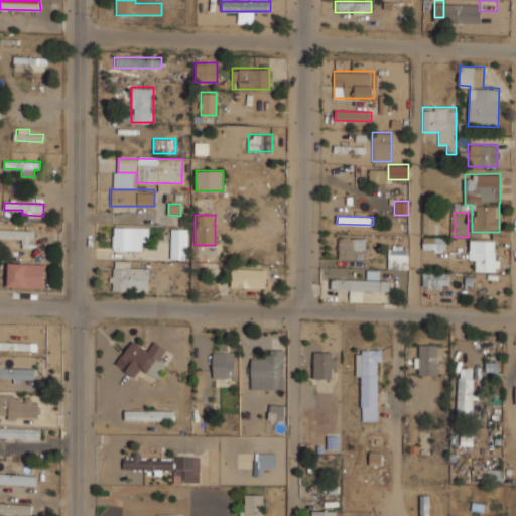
[(112,249),(147,249),(147,226),(112,226),(112,249)]
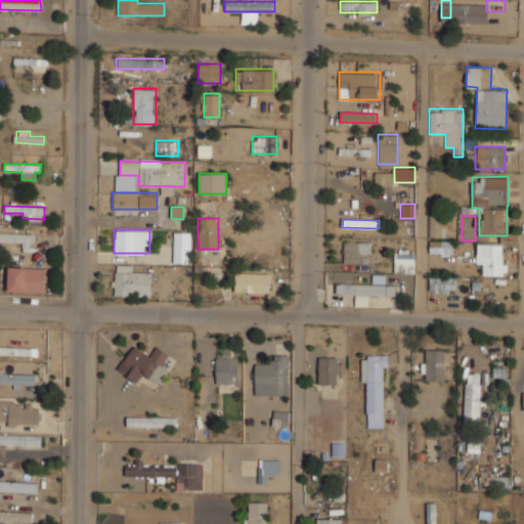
[(190,230),(172,230),(172,263),(190,263),(190,230)]
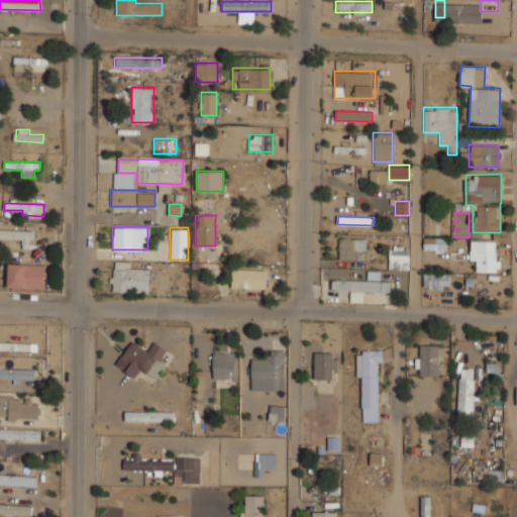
[(30,248),(31,239),(34,239),(35,230),(0,229),(0,238),(22,239),(22,248),(30,248)]
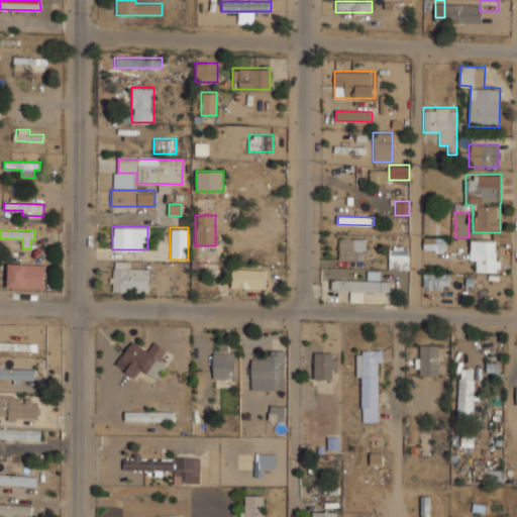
[(365,237),(338,237),(338,259),(365,259),(365,237)]
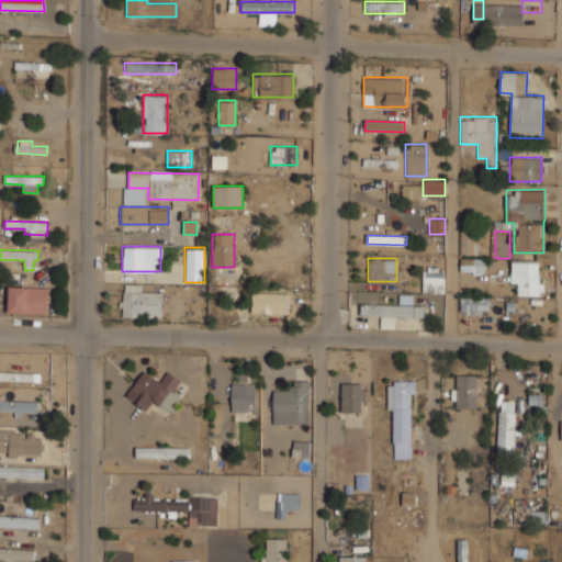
[(484,271),(484,258),(460,258),(460,271),(484,271)]
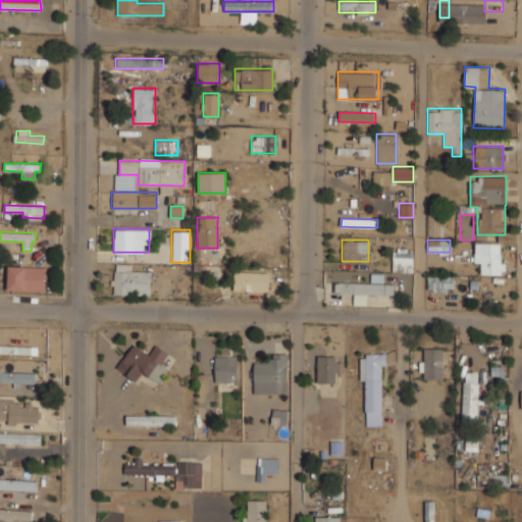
[(474,264),(482,264),(482,274),(504,274),(504,242),(474,242),(474,264)]
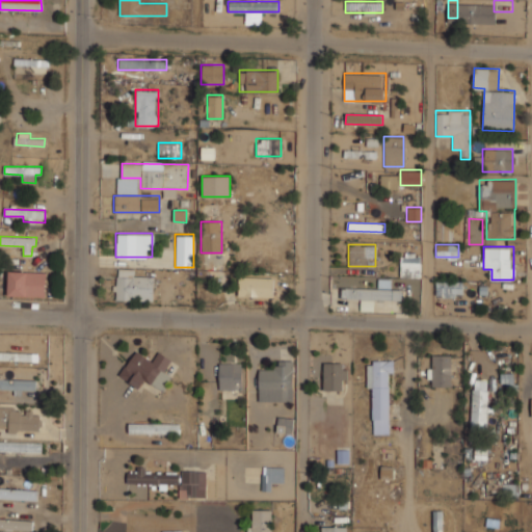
[(400,254),(400,276),(421,276),(421,254),(400,254)]
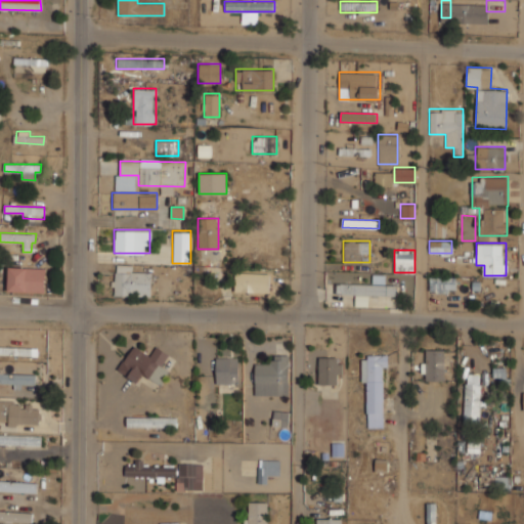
[(275,268),(270,262),(242,285),(247,292),(275,268)]
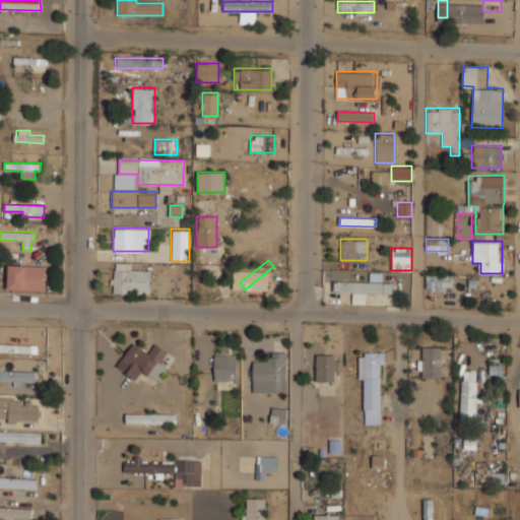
[(111,294),(149,294),(149,271),(132,271),(132,263),(111,263),(111,294)]
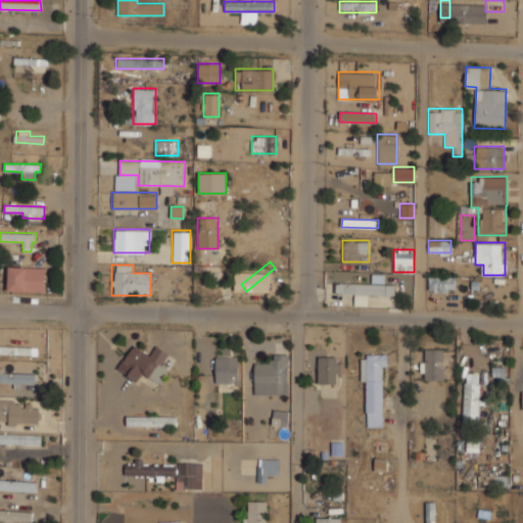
[(46,268),(8,267),(8,291),(45,292),(46,268)]
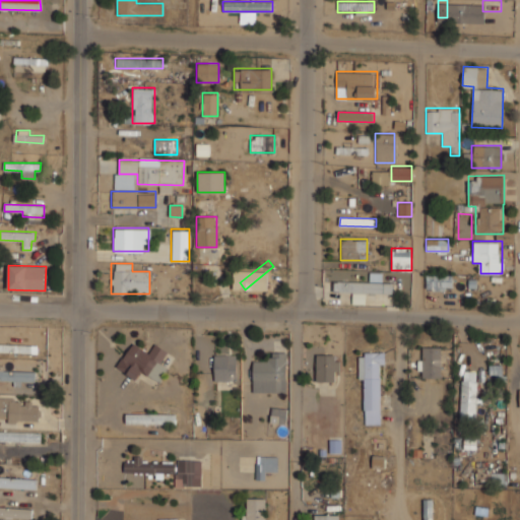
[(426,288),(452,288),(452,274),(426,274),(426,288)]
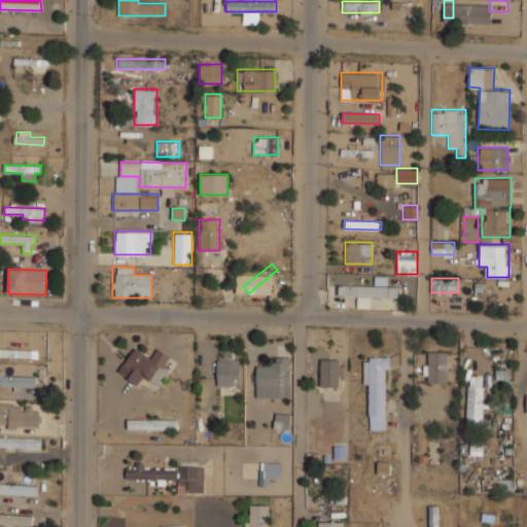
[(397,296),(397,285),(339,285),(339,296),(397,296)]
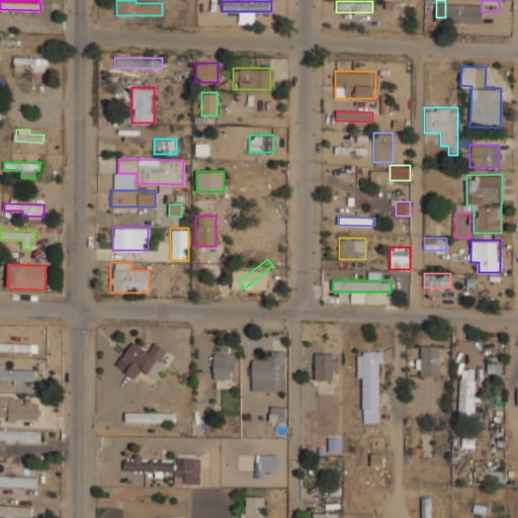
[(114,366),(135,378),(141,369),(158,380),(167,365),(160,360),(167,350),(155,342),(149,352),(132,341),(114,366)]
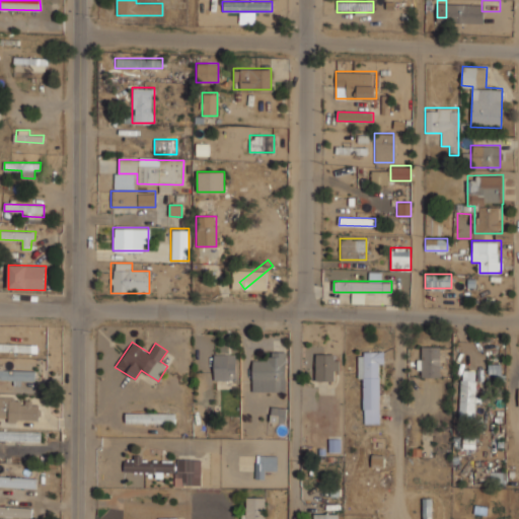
[(440,346),(417,346),(417,376),(440,376),(440,346)]
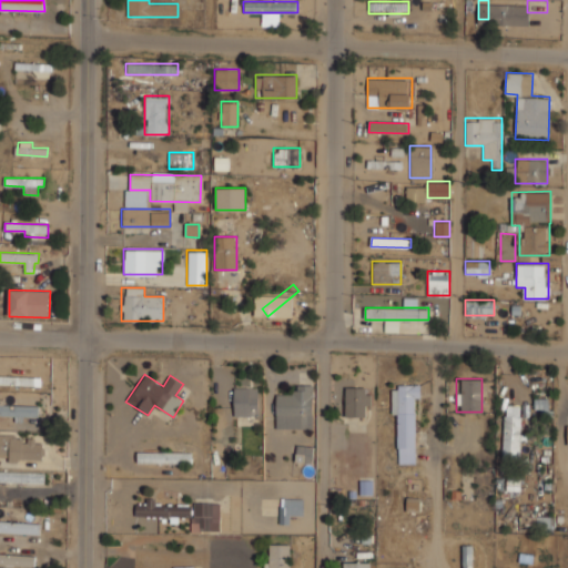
[(397,415),(397,463),(415,464),(415,443),(424,444),(424,430),(417,429),(417,384),(392,384),(392,415),(397,415)]
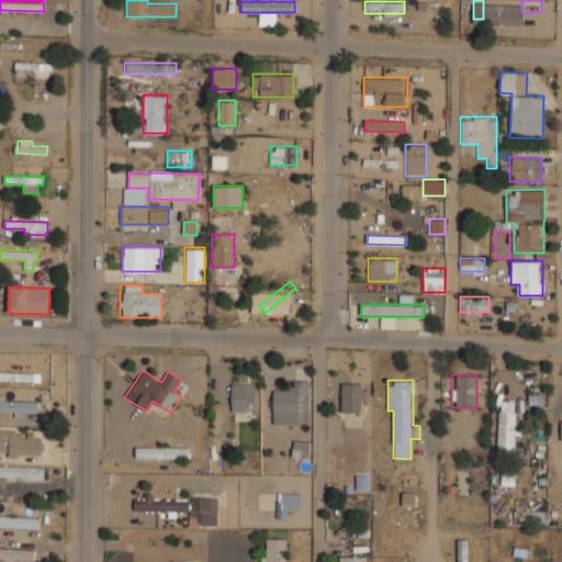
[(272,415),(308,415),(308,381),(291,381),(291,391),(272,391),(272,415)]
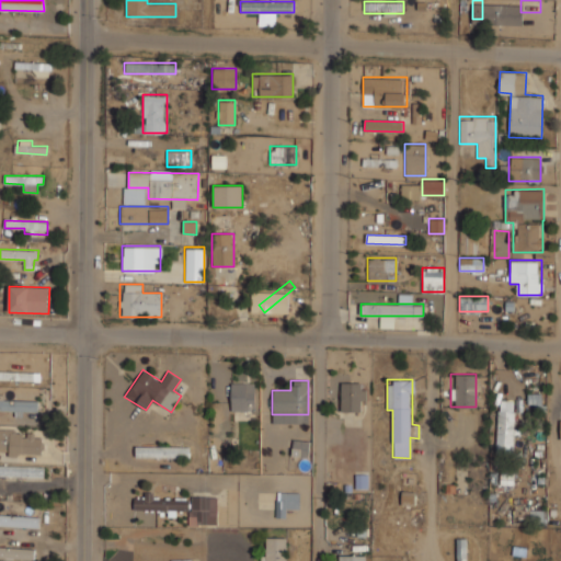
[(366,411),(366,382),(341,382),(341,411),(366,411)]
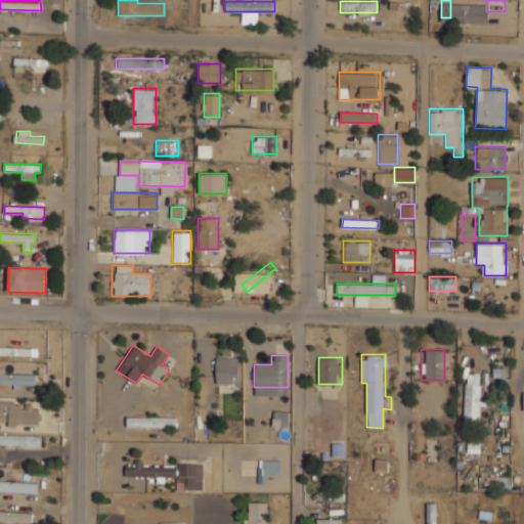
[(215,359),(215,384),(237,384),(237,359),(215,359)]
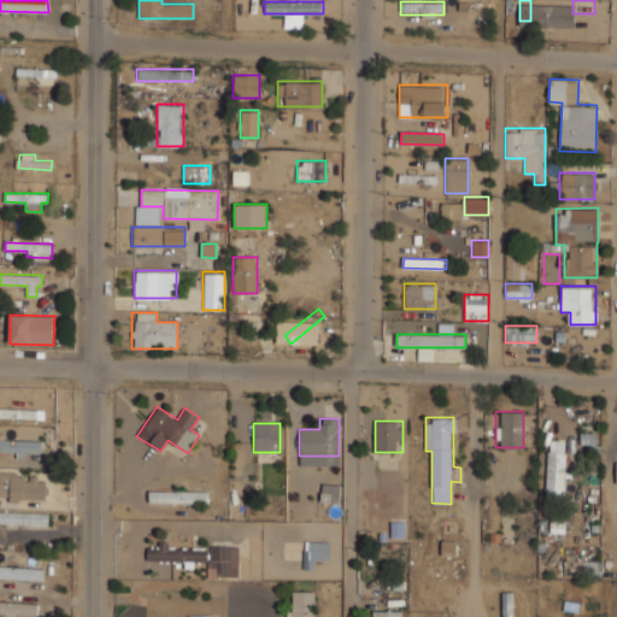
[(595,433),(581,433),(581,442),(595,442),(595,433)]
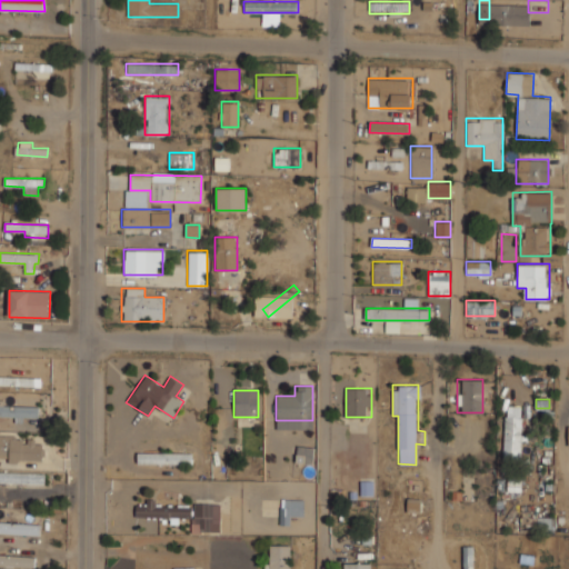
[(39,406),(0,403),(0,416),(16,417),(16,423),(25,423),(25,417),(39,418),(39,406)]
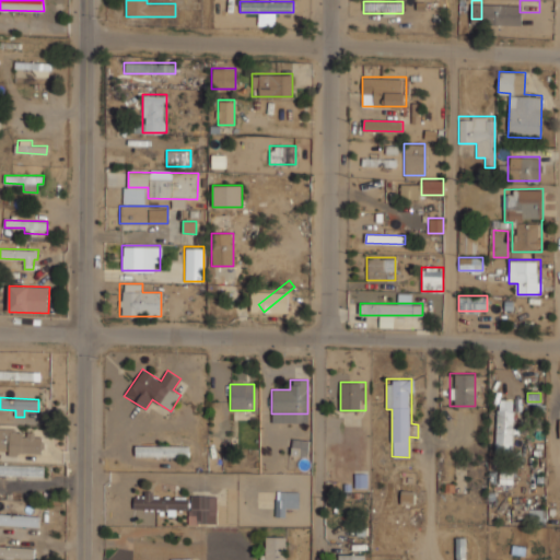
[(515,451),(515,409),(496,409),(496,451),(515,451)]
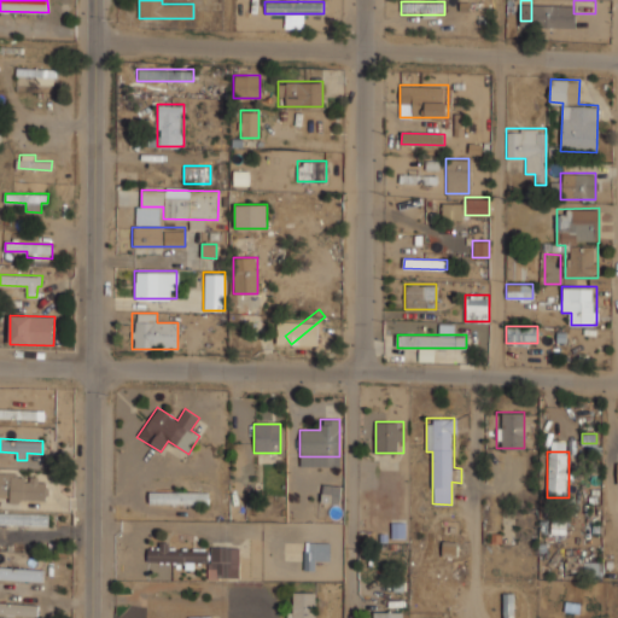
[(0,497),(10,497),(10,474),(0,473),(0,497)]
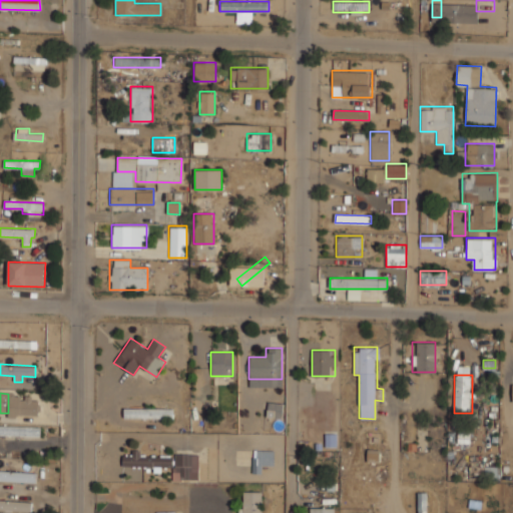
[(38,416),(38,397),(9,396),(9,416),(38,416)]
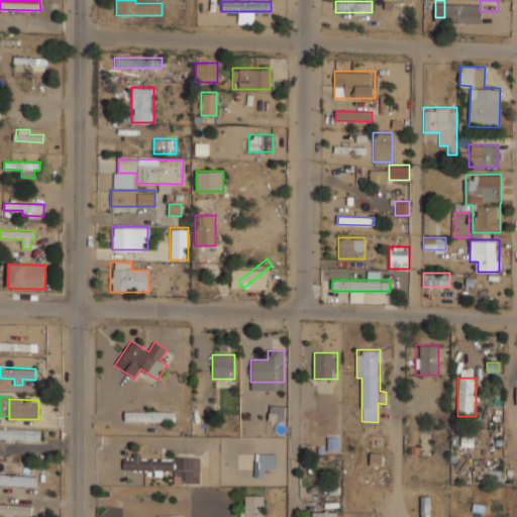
[(284,421),(285,406),(270,405),(269,420),(284,421)]
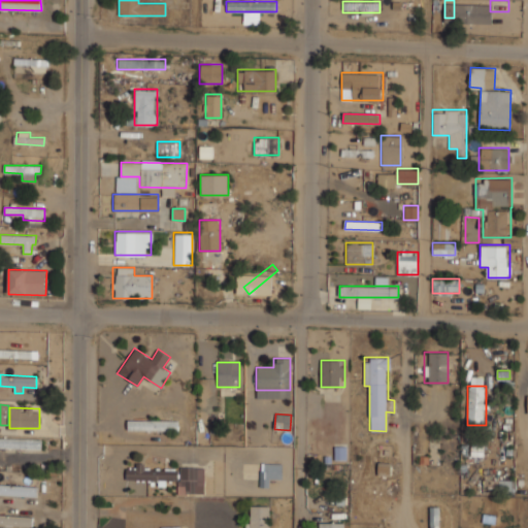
[(127,429),(177,429),(177,420),(127,420),(127,429)]
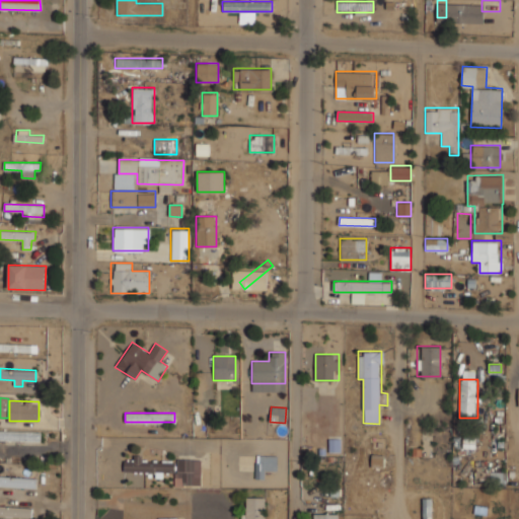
[(0,434),(0,439),(41,441),(41,432),(0,431),(0,434)]
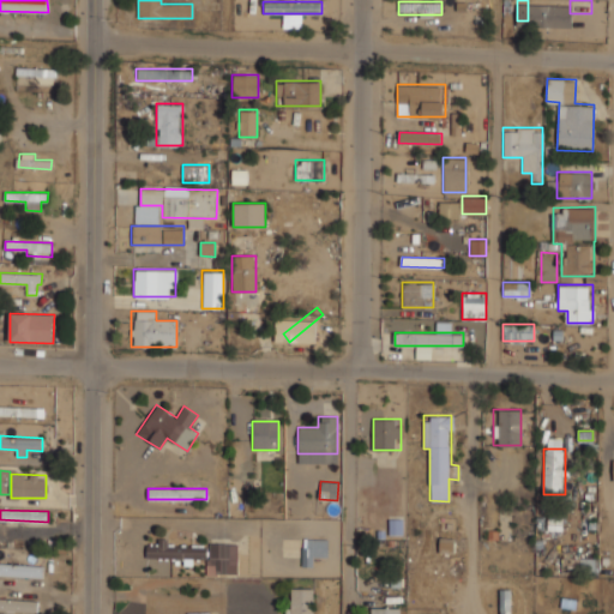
[(326,539),(301,539),(301,566),(313,566),(313,555),(326,555),(326,539)]
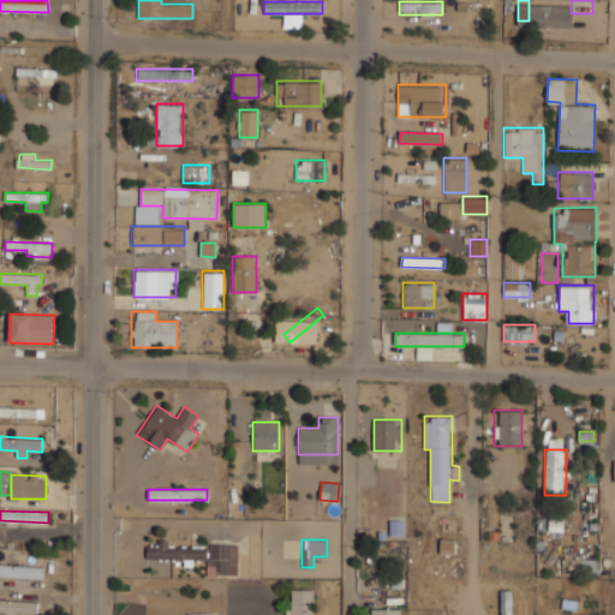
[(208,560),(208,574),(228,575),(228,543),(147,543),(147,559),(208,560)]
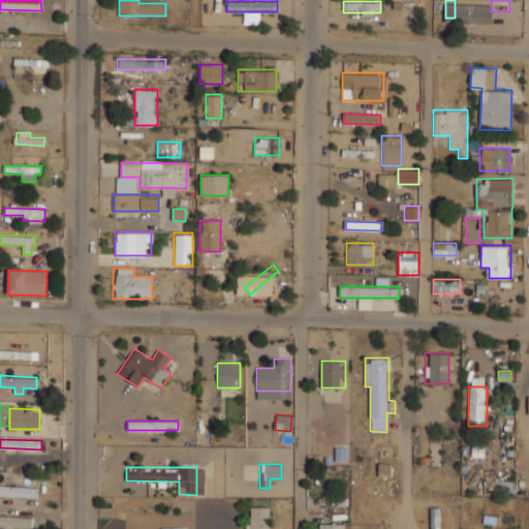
[(37,487),(0,485),(0,495),(37,497),(37,487)]
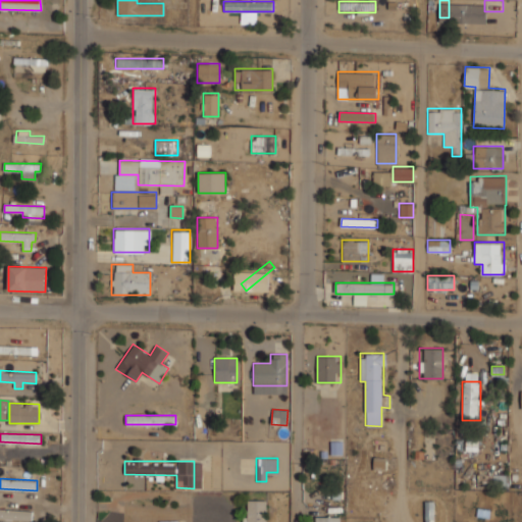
[(266,521),(266,499),(244,499),(244,521),(266,521)]
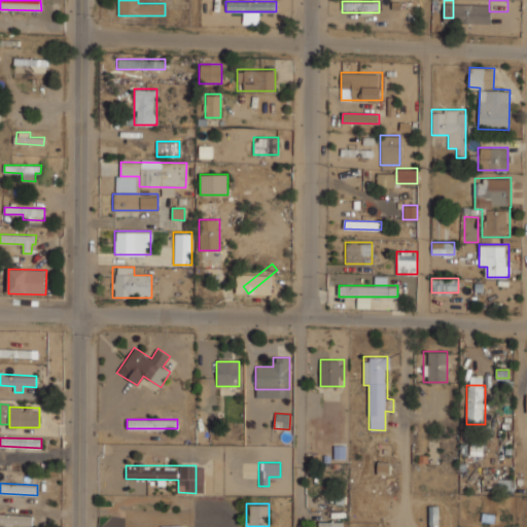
[(428,526),(438,526),(438,504),(428,504),(428,526)]
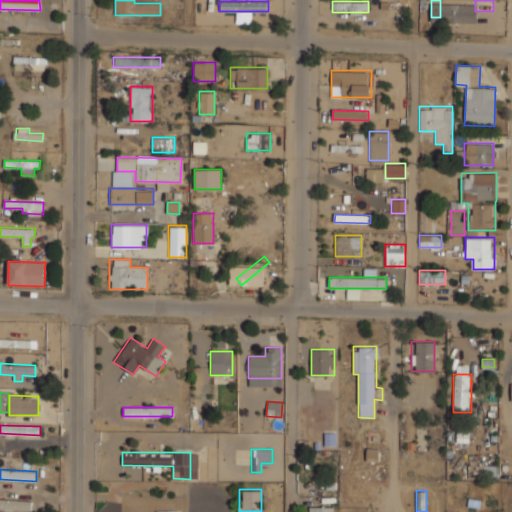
[(0,509),(33,511),(33,501),(0,499),(0,509)]
